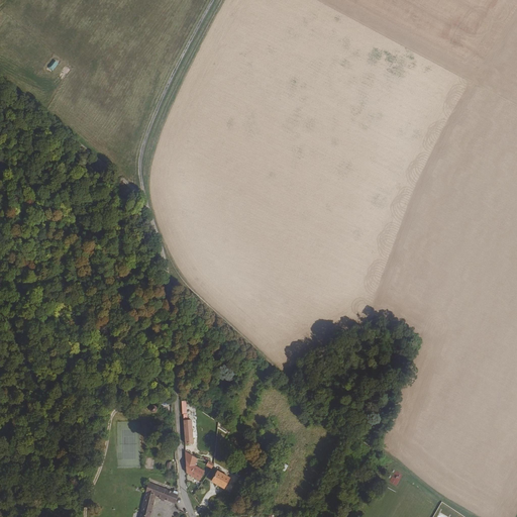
[(185,445),(192,445),(191,422),(183,422),(185,445)]
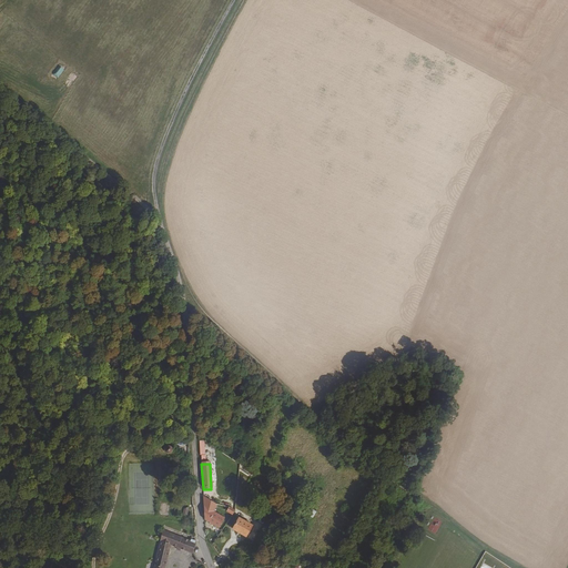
[(215,506),(210,503),(202,499),(204,521),(219,529),(221,525),(224,520),(213,514),(215,510),(215,506)]
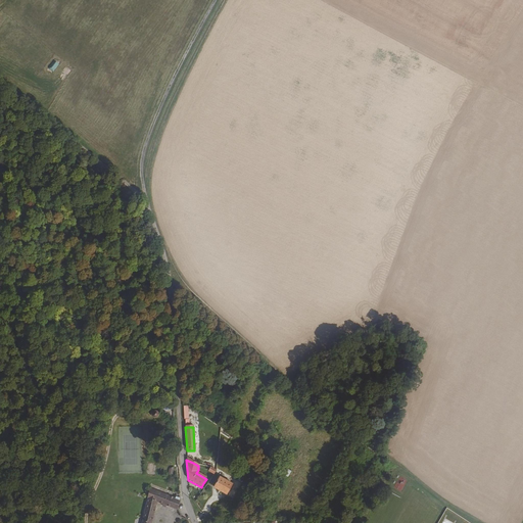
[(400,476),(393,487),(400,491),(408,480),(400,476)]
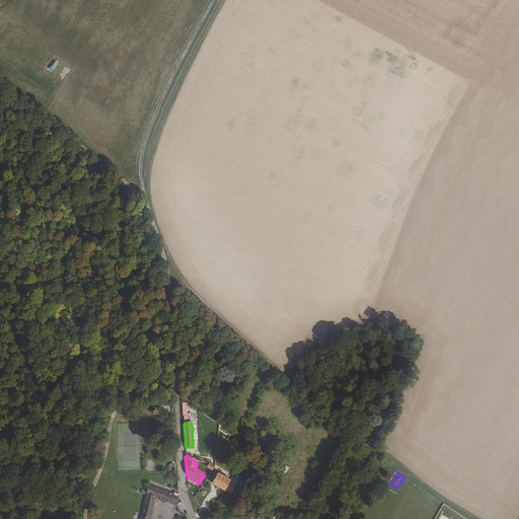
[(230,483),(217,474),(212,486),(225,493),(230,483)]
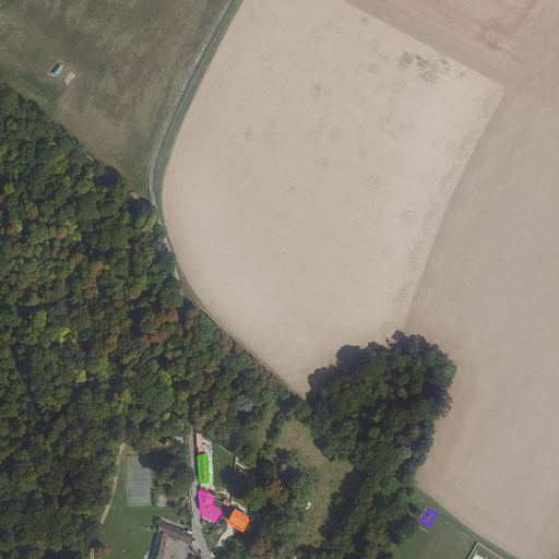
[(159,558),(165,539),(187,546),(190,537),(159,525),(156,524),(149,558),(159,558)]
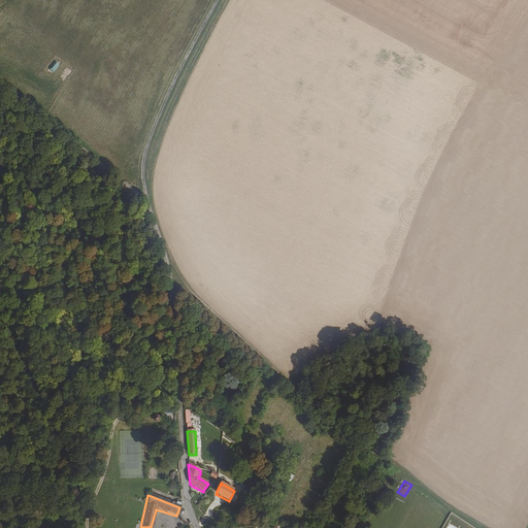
All buildings are outlined.
